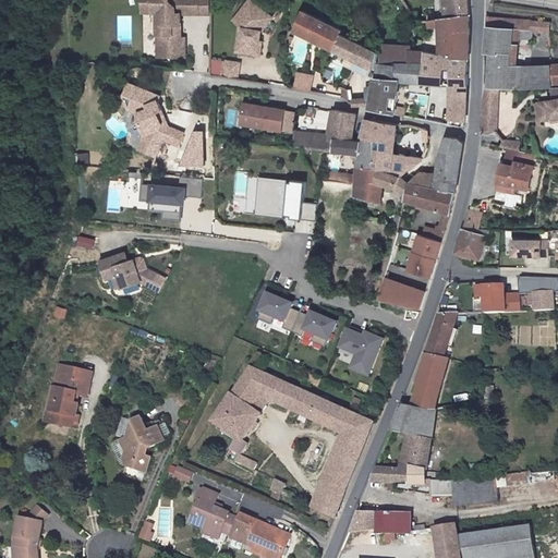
[(143,0),(143,1),(154,1),(154,9),(158,9),(158,38),(165,38),(165,53),(185,53),(185,35),(181,35),(182,11),(199,11),(199,0),(143,0)]
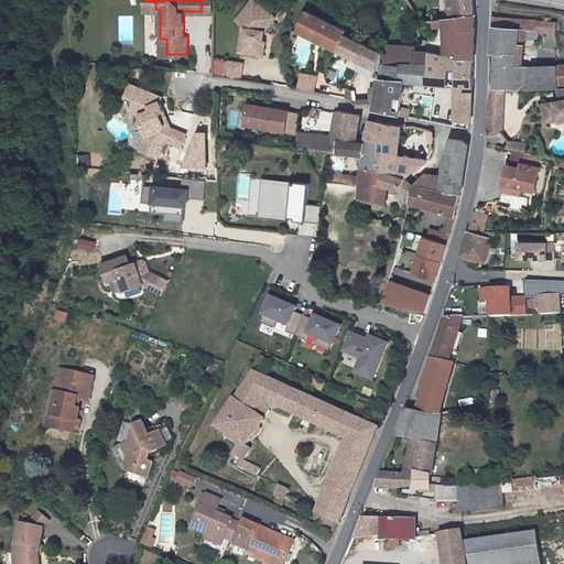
[(202,0),(202,11),(214,11),(214,2),(214,0),(202,0)]
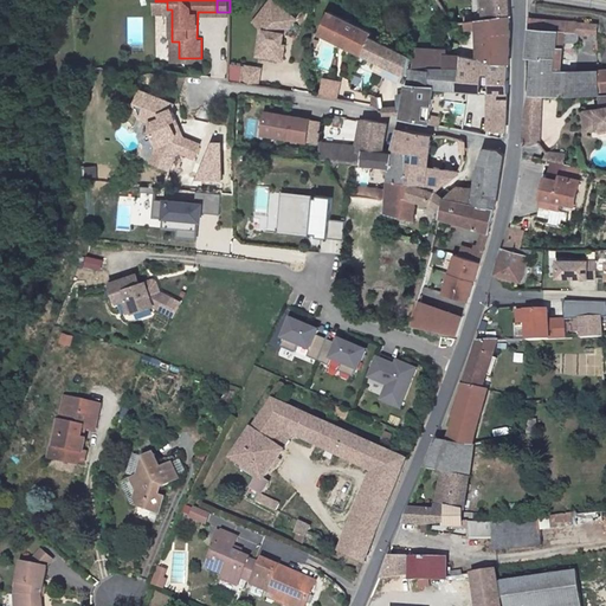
[(294,19),(269,0),(252,25),(259,30),(263,32),(260,44),(264,44),(262,59),(281,62),(283,46),(281,46),(282,34),(294,19)]
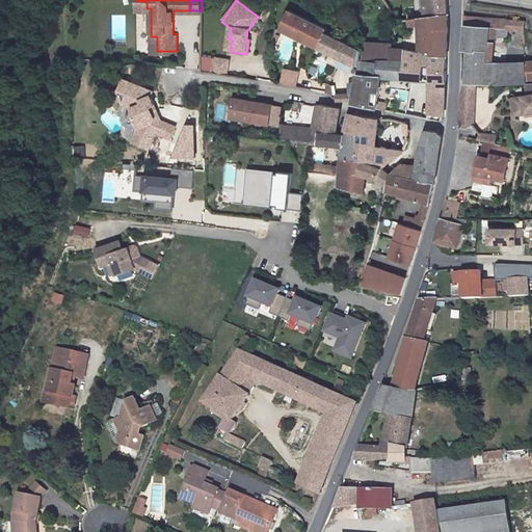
[(424,0),(426,18),(447,16),(446,0),(424,0)]
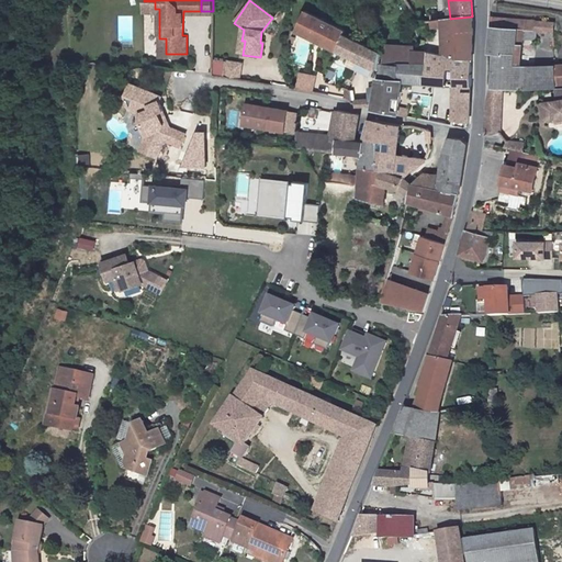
[(346,32),(305,12),(295,32),(336,52),(344,36),(346,32)]
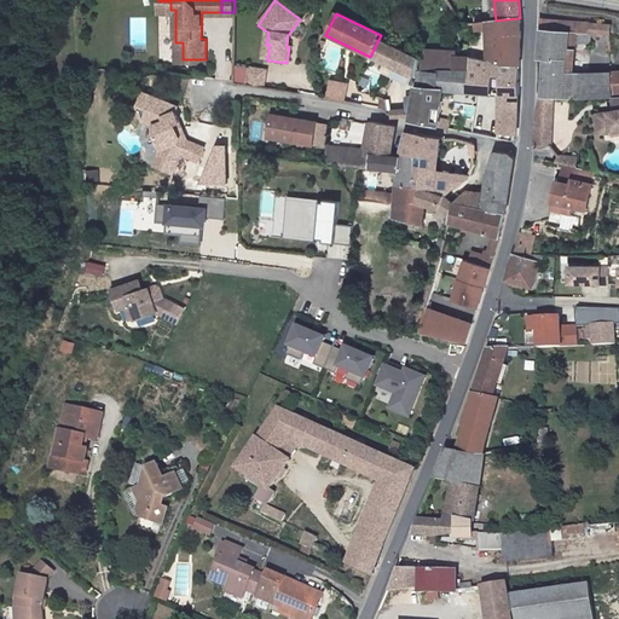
[(520,18),(474,23),(475,30),(489,29),(487,62),(520,68),(520,47),(521,38),(520,18)]
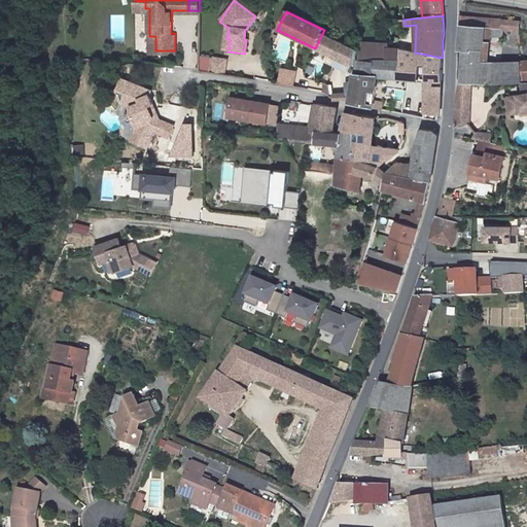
[(520,21),(458,16),(458,27),(461,27),(459,42),(458,51),(463,53),(461,82),(461,84),(468,84),(492,85),(521,83),(521,81),(520,58),(482,60),(483,27),(519,31),(520,21)]
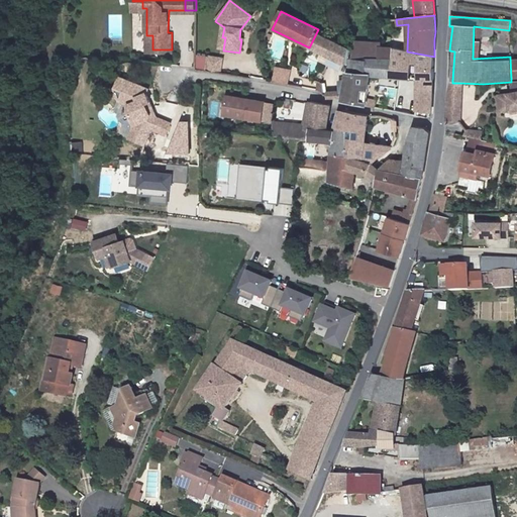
[(350,48),(316,33),(309,47),(347,66),(348,59),(350,48)]
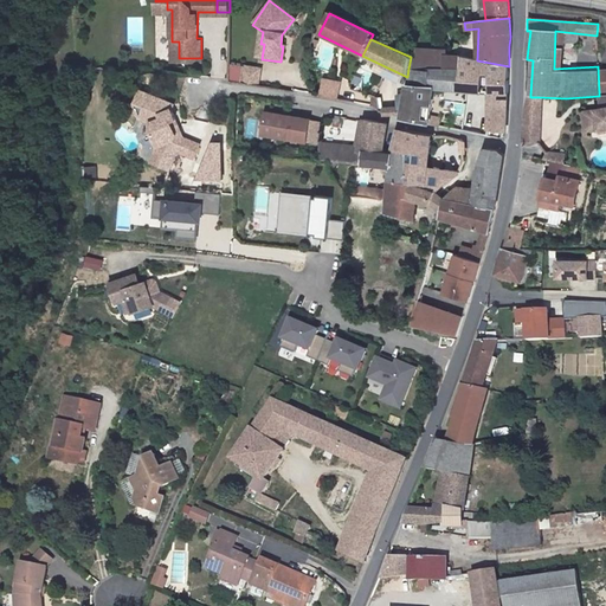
[(445,53),(418,50),(413,70),(429,72),(429,69),(461,72),(462,58),(445,56),(445,53)]
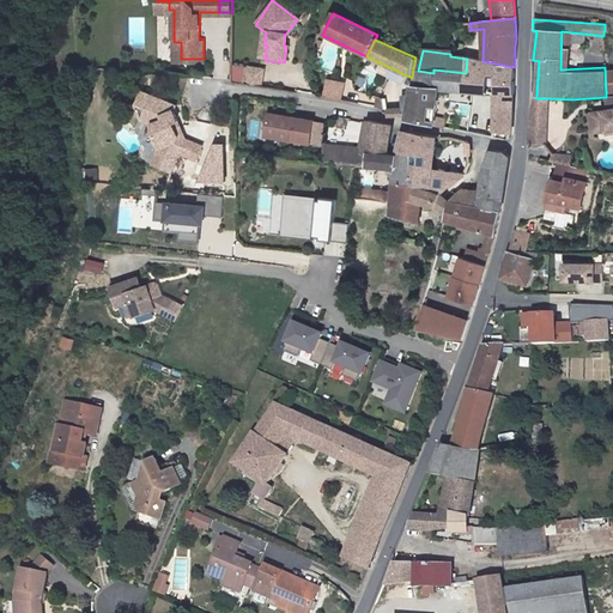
[(483,61),(467,59),(466,73),(434,70),(434,73),(418,71),(417,71),(405,121),(432,126),(438,89),(496,95),(493,138),(505,140),(510,138),(511,114),(513,92),(514,92),(515,67),(483,61)]
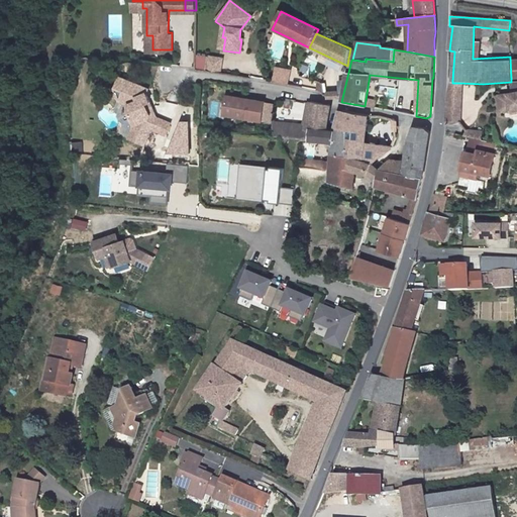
[(221,61),(207,59),(205,73),(219,75),(221,61)]
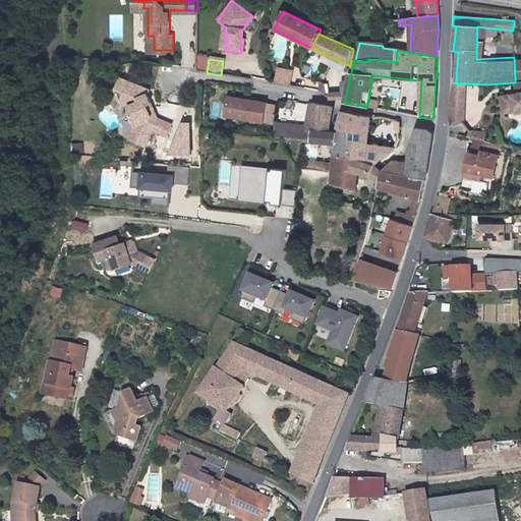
[(275,81),(293,84),(296,69),(278,66),(275,81)]
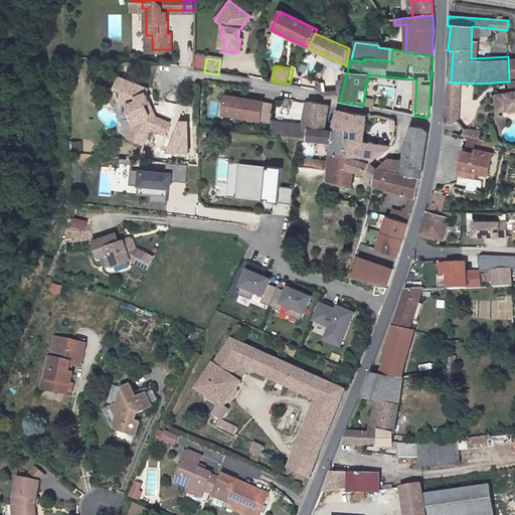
[(149,90),(121,78),(117,90),(125,93),(122,102),(129,105),(133,116),(131,117),(134,124),(131,132),(143,137),(146,129),(149,130),(165,136),(170,124),(152,117),(147,105),(151,103),(148,94),(149,90)]
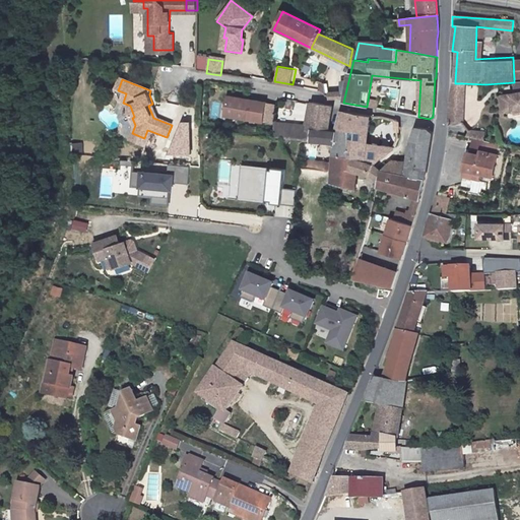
[(455,81),(453,82),(451,87),(449,102),(449,112),(461,112),(462,83),(455,83),(455,81)]
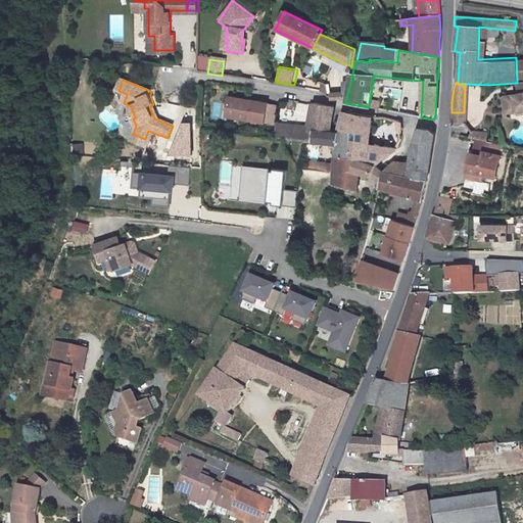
[(345,99),(345,91),(331,91),(331,83),(323,83),(322,93),(333,93),(333,99),(345,99)]
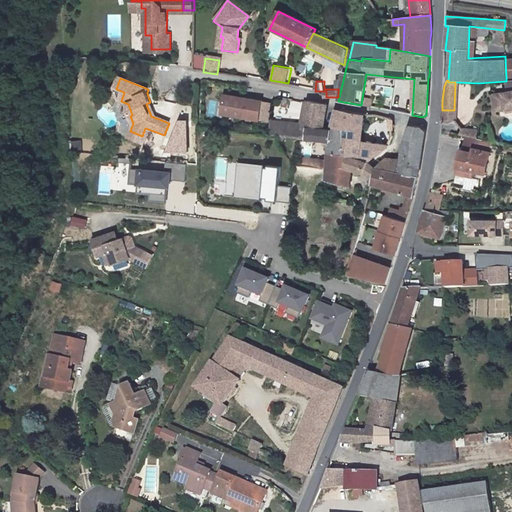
[(124,92),(116,89),(113,95),(121,101),(124,92)]
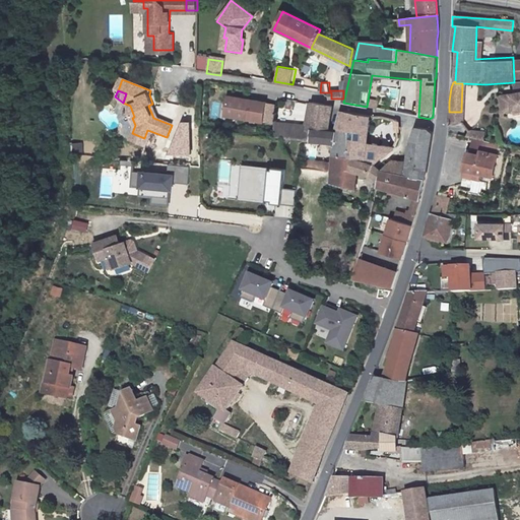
[(519,92),(516,94),(501,96),(504,113),(513,112),(519,110),(519,92)]
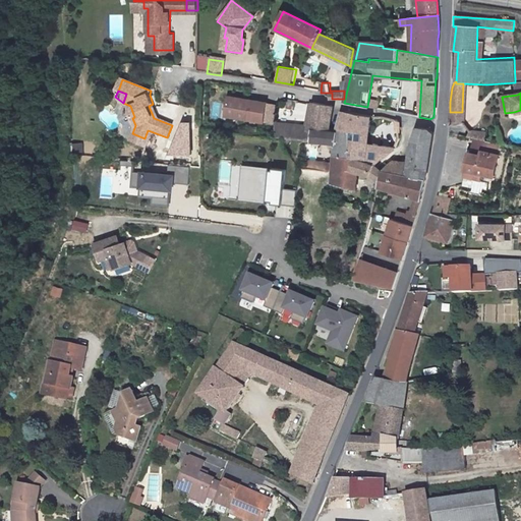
[(241,100),(229,98),(227,113),(238,114),(237,119),(265,123),(267,103),(248,101),(248,103),(241,102),(241,100)]
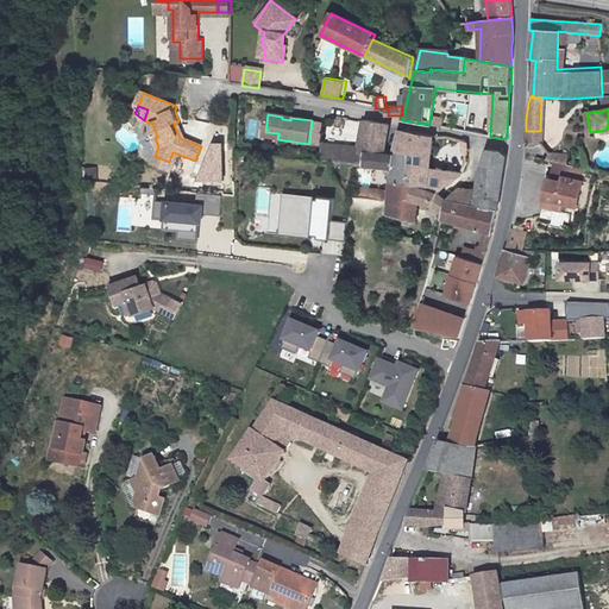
[(388,125),(366,120),(358,154),(340,151),(338,155),(337,163),(362,167),(364,152),(384,155),(388,125)]
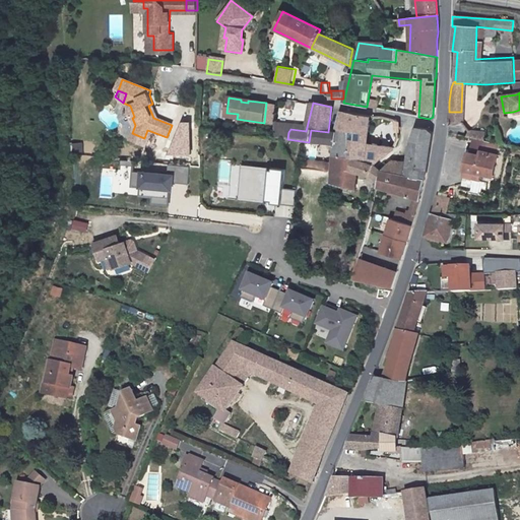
[(370,117),(341,112),(335,132),(348,134),(346,160),(374,165),(393,149),(393,148),(367,144),(370,117)]
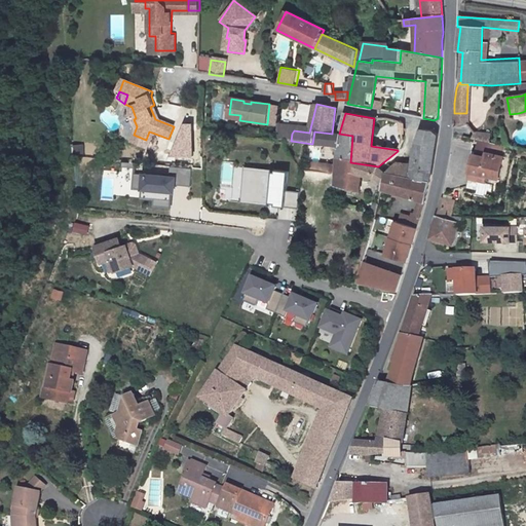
[(466,113),(454,113),(453,124),(465,125),(466,113)]
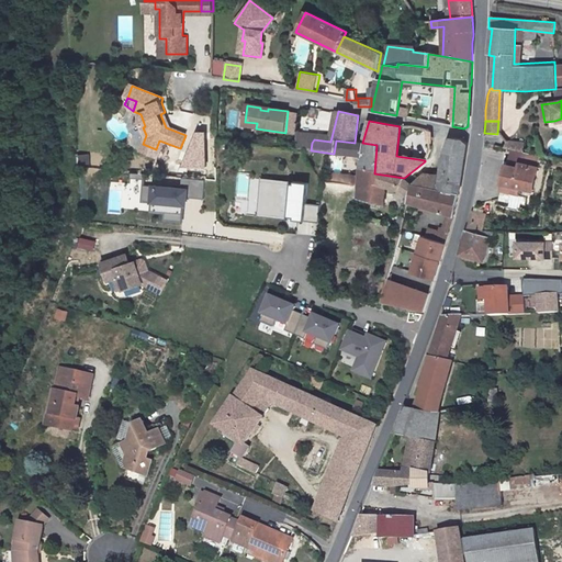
[(412,149),(433,153),(436,130),(415,126),(412,149)]
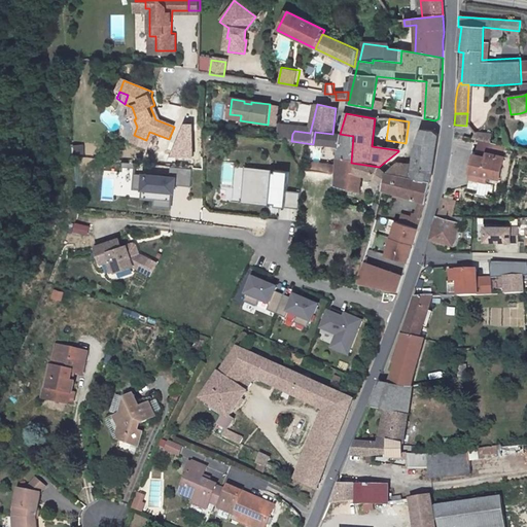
[(191,127),(191,157),(205,157),(205,127),(191,127)]
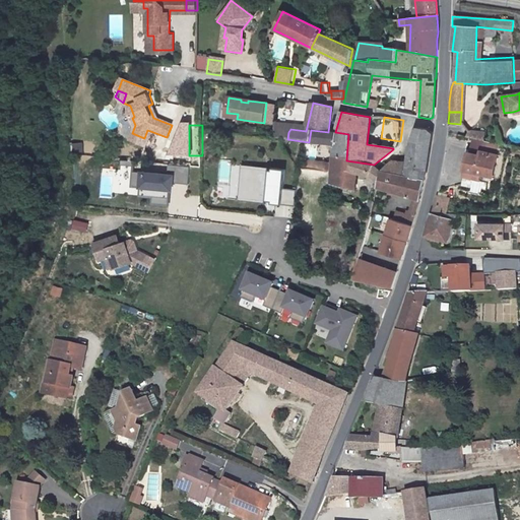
[(428,131),(415,128),(408,150),(406,164),(398,163),(390,161),(381,171),(424,181),(431,136),(428,131)]
